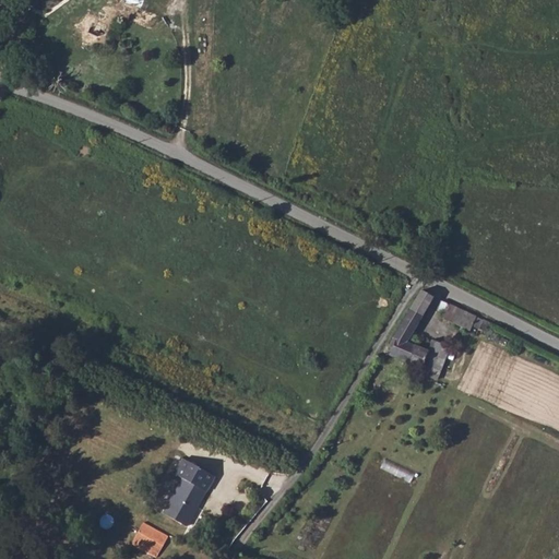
[(123,0),(122,6),(159,19),(165,0),(123,0)]
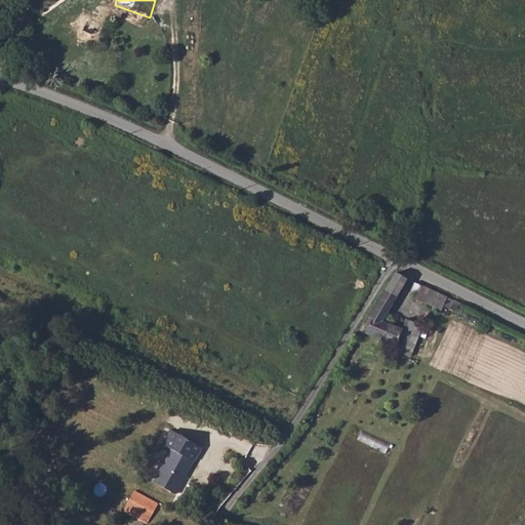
[(406,280),(394,274),(364,327),(366,329),(365,334),(393,348),(392,354),(408,360),(421,328),(405,320),(400,331),(380,322),(406,280)]
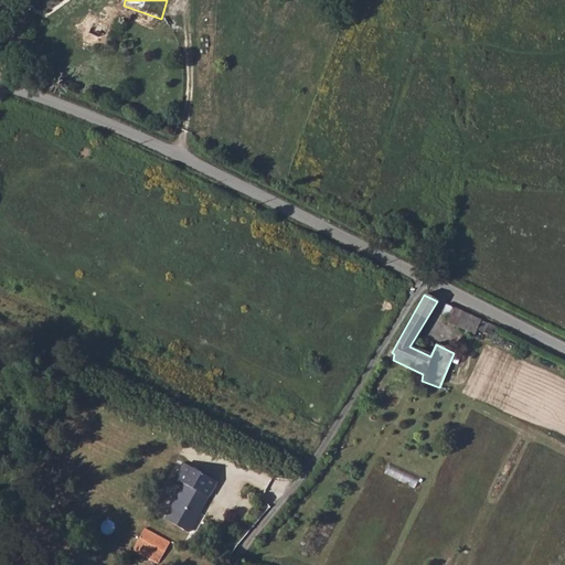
[(486,326),(445,305),(440,316),(448,318),(446,323),(473,337),(477,331),(482,334),(486,326)]
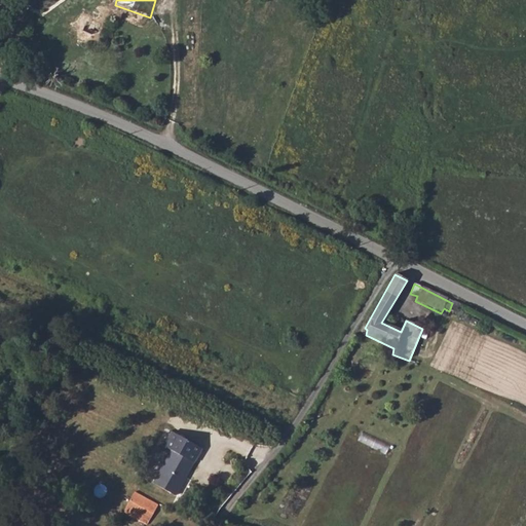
[(199,448),(171,431),(162,446),(168,450),(151,481),(174,494),(199,448)]
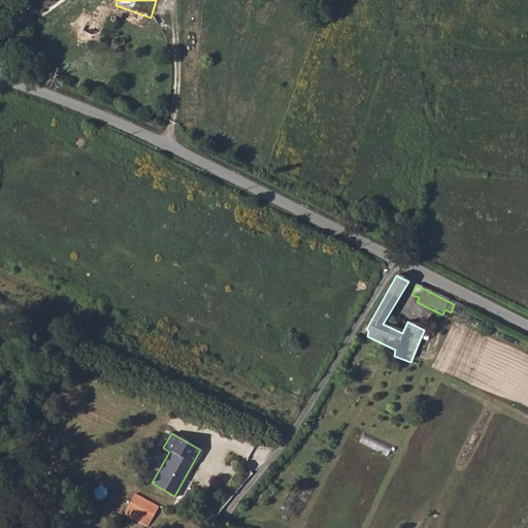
[(135,493),(125,513),(149,526),(158,505),(135,493)]
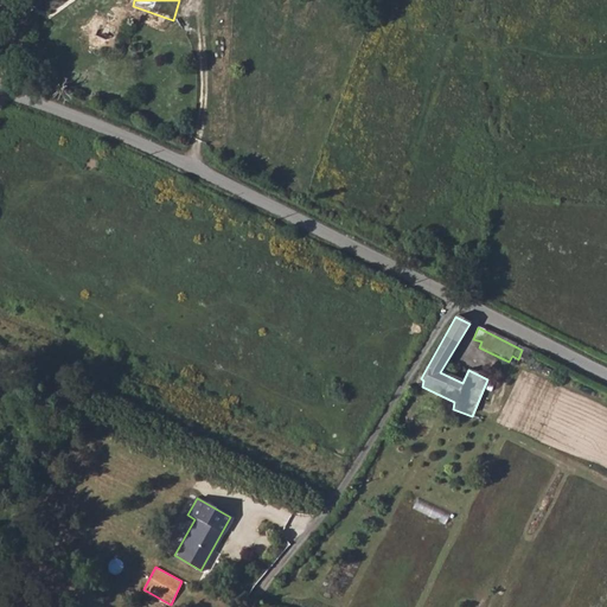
All buildings are outlined.
